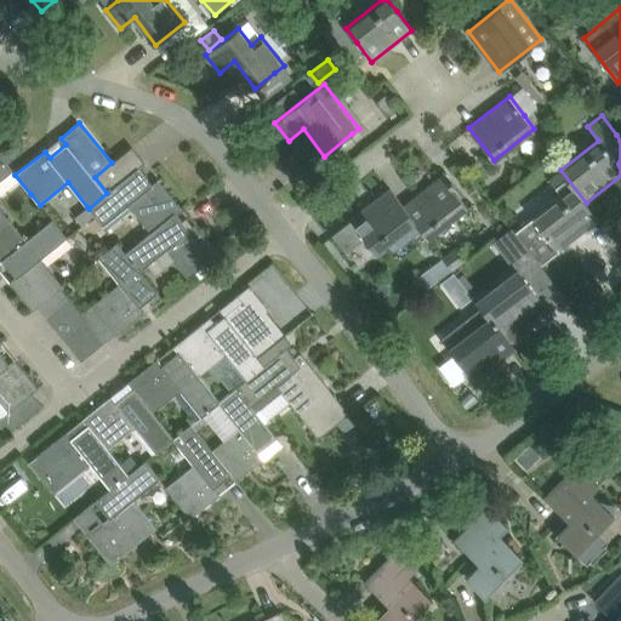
[(107,193),(89,209),(93,215),(96,217),(103,226),(130,205),(152,233),(176,214),(182,209),(159,180),(152,184),(140,169),(146,163),(132,147),(112,163),(95,177),(107,193)]
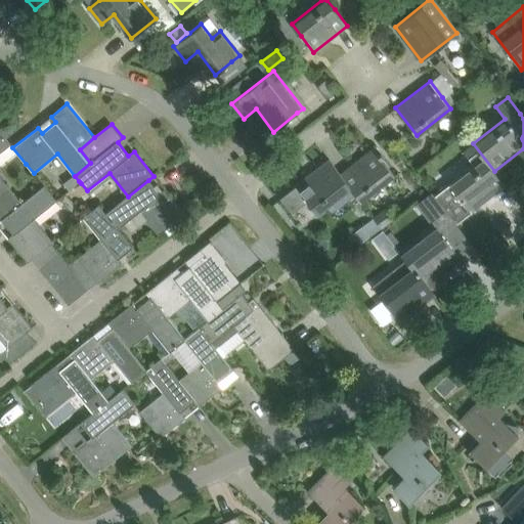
[(0,206),(14,195),(0,175),(0,151),(11,143),(0,129),(0,206)]
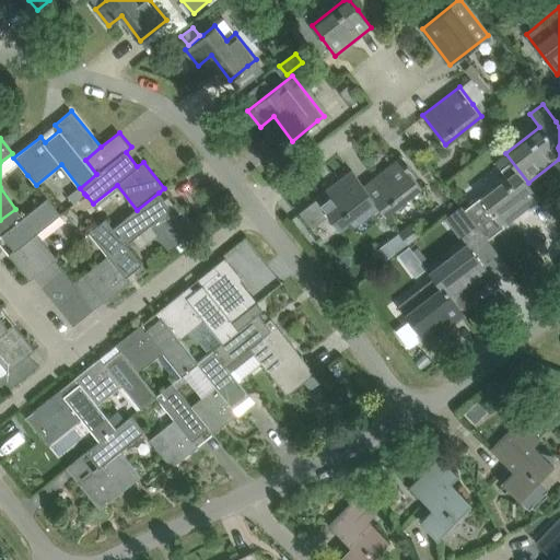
[(540,198),(528,183),(505,153),(496,162),(506,176),(480,196),(490,209),(504,226),(540,198)]
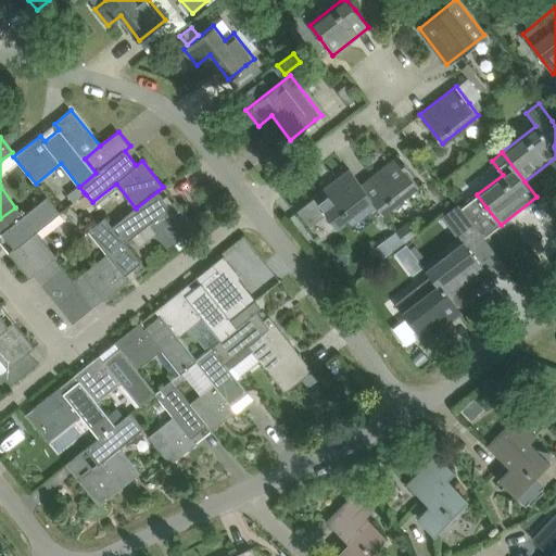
[(362,184),(373,198),(384,213),(419,186),(396,156),(362,184)]
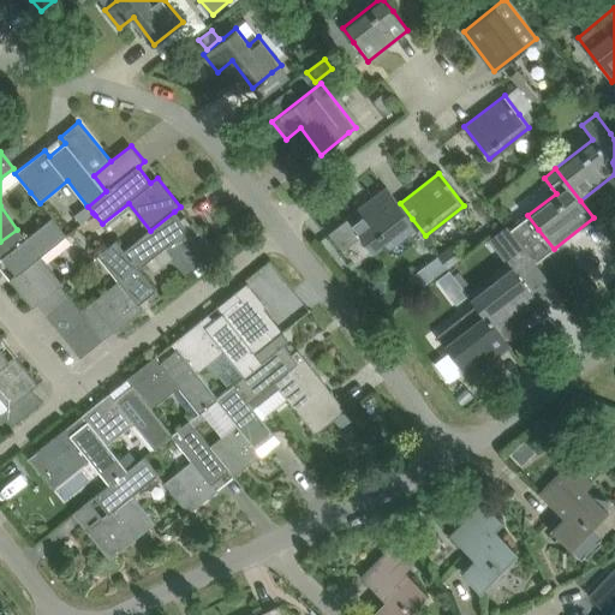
[(372,250),(412,219),(400,203),(387,186),(347,218),(372,250)]
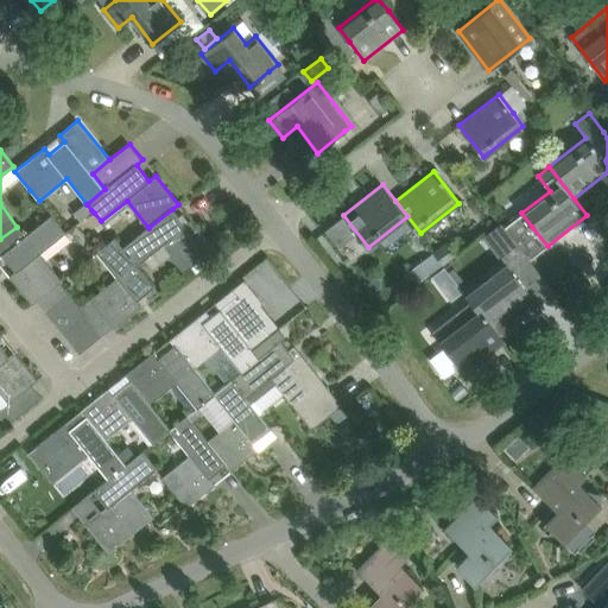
[(87,204),(86,203),(74,213),(80,220),(92,210),(87,204)]
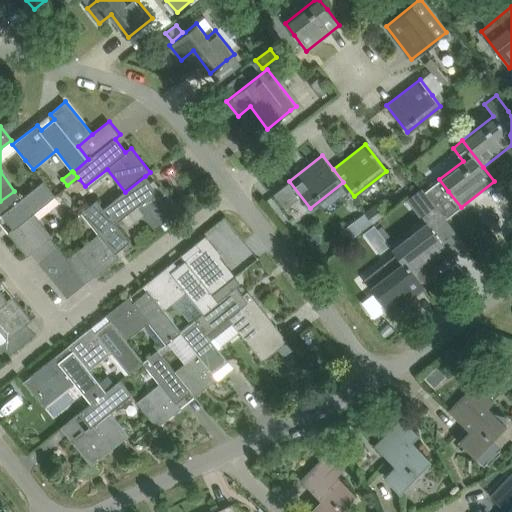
[(145,176),(125,192),(104,208),(116,223),(136,206),(155,229),(180,209),(161,185),(156,189),(145,176)]
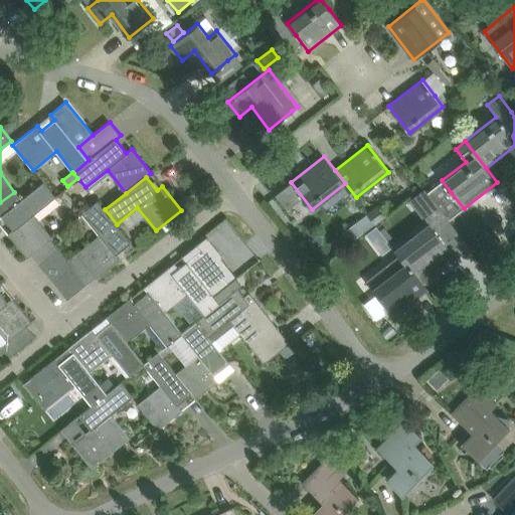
[(86,187),(79,180),(74,184),(80,191),(86,187)]
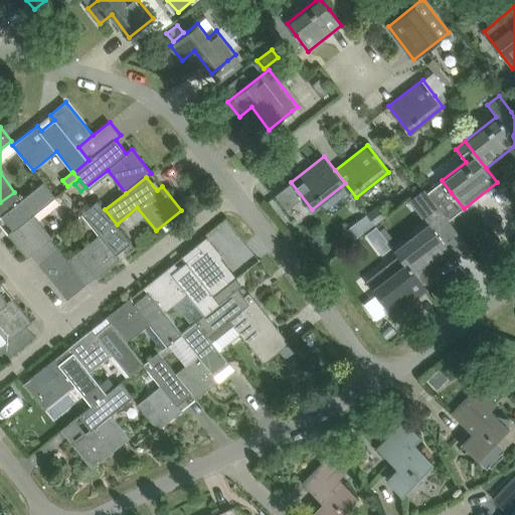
[(39,264),(58,248),(50,239),(52,238),(42,225),(33,214),(56,197),(43,183),(21,200),(14,192),(0,202),(0,213),(13,229),(8,233),(27,258),(32,254),(39,264)]
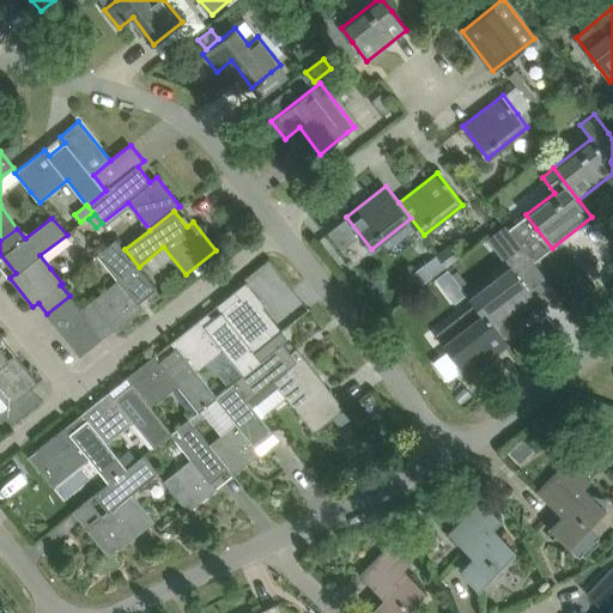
[(240,237),(232,228),(222,235),(230,244),(240,237)]
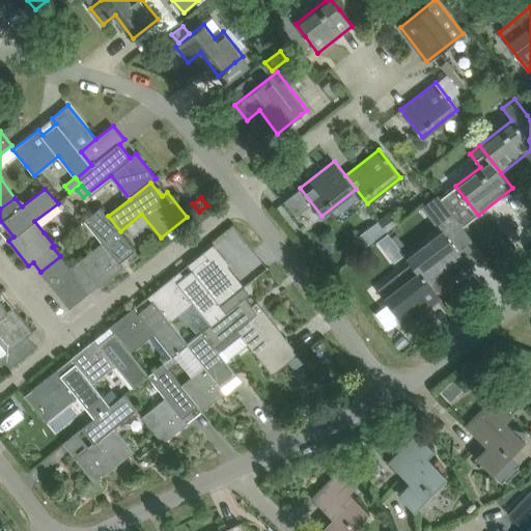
[(70,270),(74,275),(82,284),(89,292),(99,285),(100,287),(124,267),(120,261),(135,250),(120,231),(108,216),(101,207),(85,220),(103,243),(71,269),(70,270)]
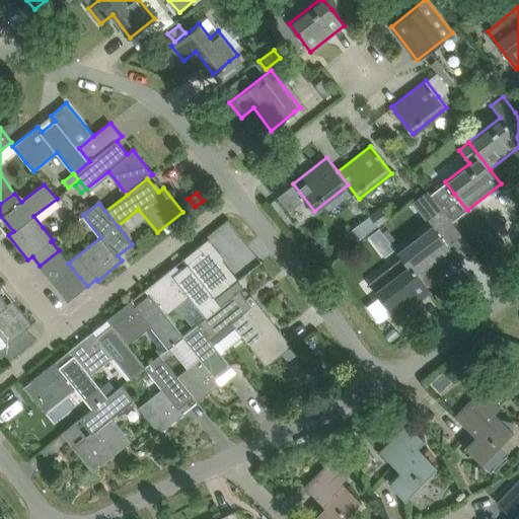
[(382,206),(371,214),(370,215),(378,226),(390,216),(382,206)]
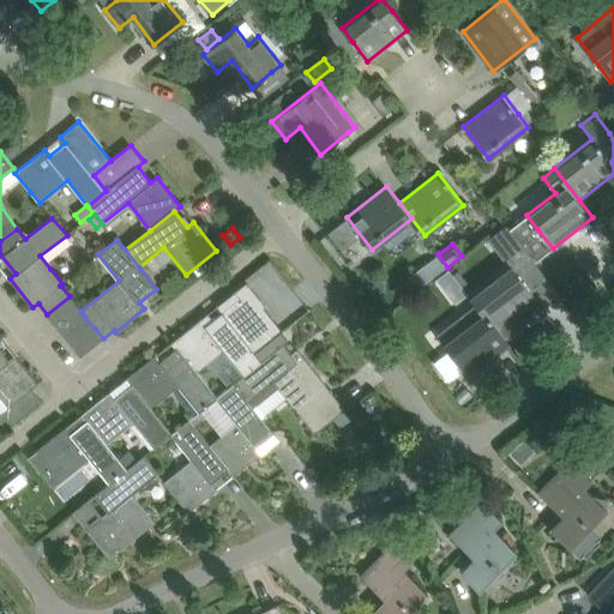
[(447,268),(438,254),(423,264),(434,277),(447,268)]
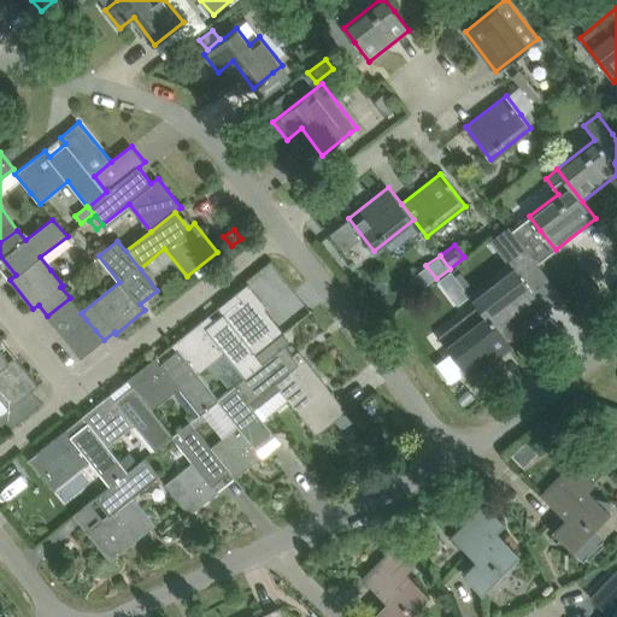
[(464,260),(451,270),(458,278),(470,269),(464,260)]
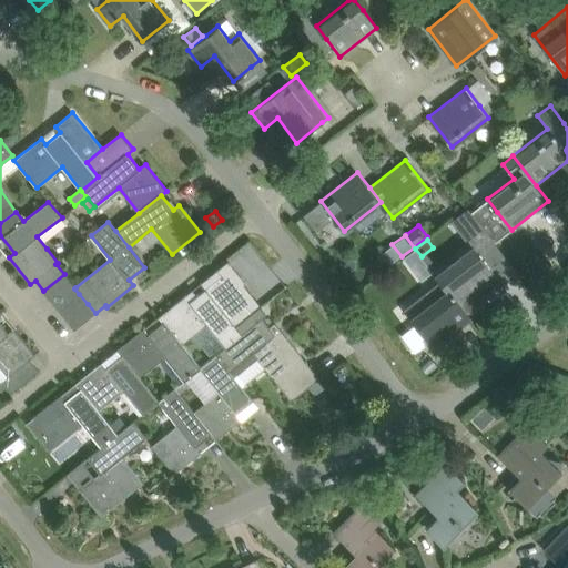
[(496,276),(483,259),(473,246),(436,273),(448,290),(459,304),(496,276)]
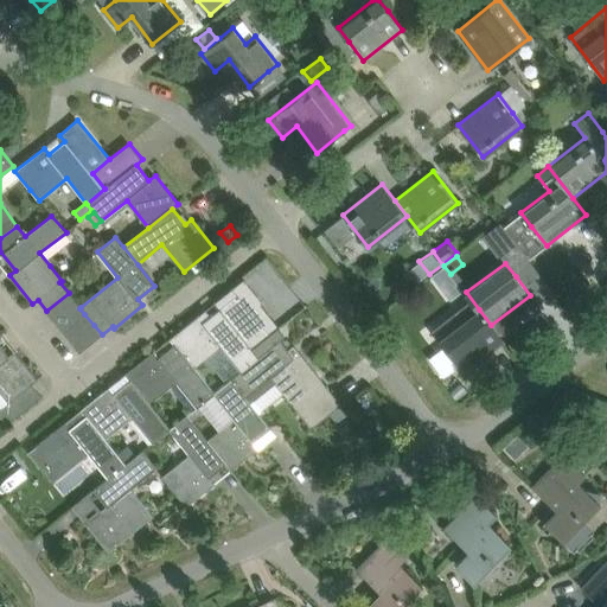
[(451,299),(462,291),(461,289),(458,283),(448,272),(443,266),(432,275),(451,299)]
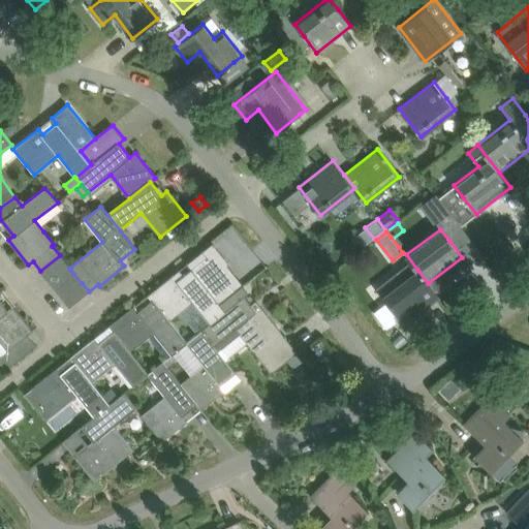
[(168,320),(193,302),(210,323),(223,311),(219,305),(236,291),(220,272),(228,265),(229,265),(212,243),(199,252),(199,253),(204,258),(177,280),(173,275),(172,276),(148,294),(152,300),(168,320)]
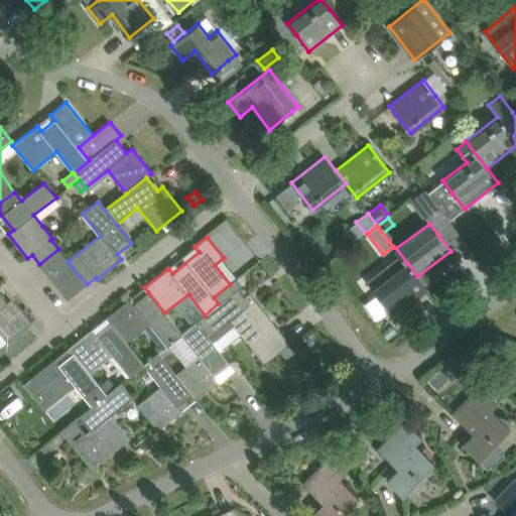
[(80,276),(72,267),(68,262),(69,261),(58,249),(39,264),(68,299),(87,284),(80,276)]
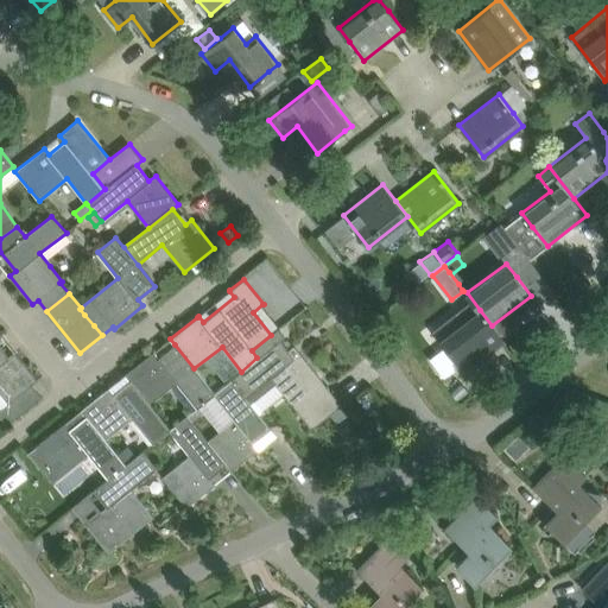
[(505,342),(492,325),(480,310),(458,325),(441,340),(444,344),(463,369),(466,372),(505,342)]
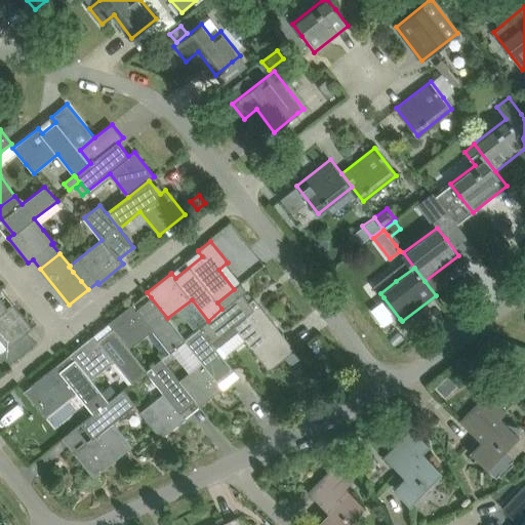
[(208,321),(200,327),(216,348),(238,330),(244,338),(270,370),(285,357),(295,349),(287,339),(283,334),(258,304),(253,308),(248,301),(242,294),(245,292),(246,288),(242,283),(234,289),(217,303),(221,309),(208,321)]
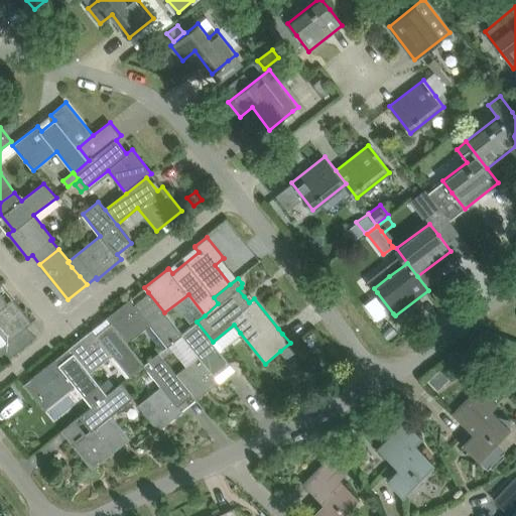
[(0,334),(5,341),(0,345),(0,352),(7,361),(36,337),(27,327),(30,324),(32,323),(13,298),(8,302),(0,292),(0,334)]
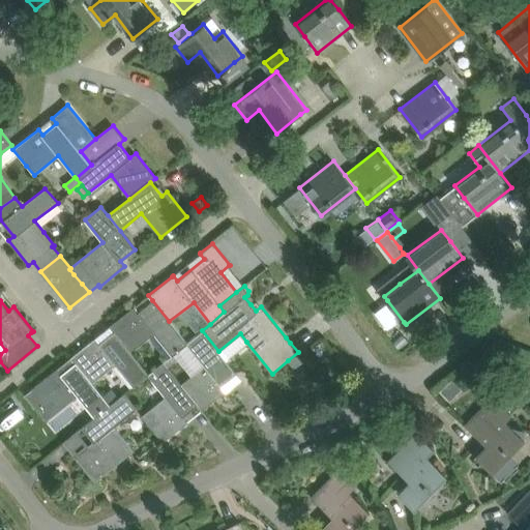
[(114,331),(130,352),(131,351),(153,333),(171,355),(173,354),(186,343),(169,321),(152,300),(139,312),(135,306),(110,326),(114,331)]
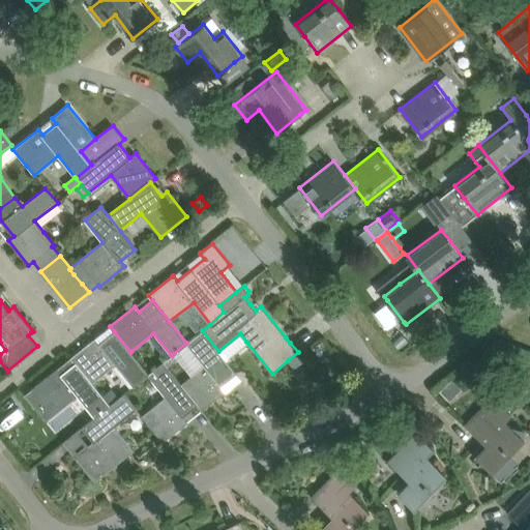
[(404,322),(387,300),(376,310),(392,330),(404,322)]
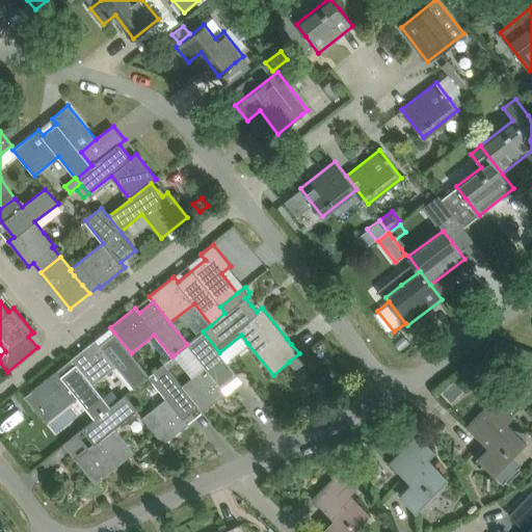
[(205,366),(181,384),(180,386),(197,406),(202,411),(227,392),(223,387),(238,375),(219,352),(203,331),(197,336),(187,344),(205,366)]
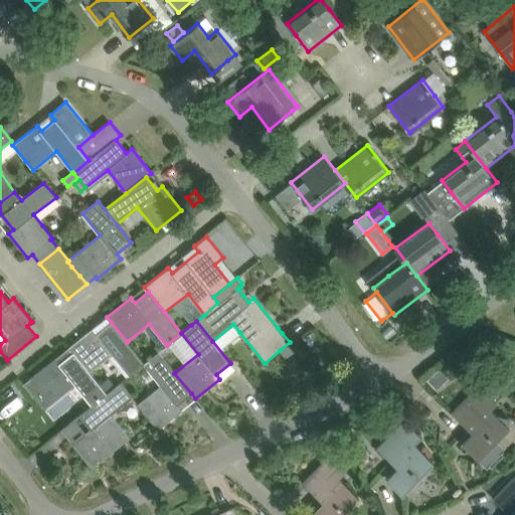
[(129,375),(144,363),(127,342),(111,322),(97,333),(93,328),(68,347),(72,352),(90,372),(113,354),(129,375)]
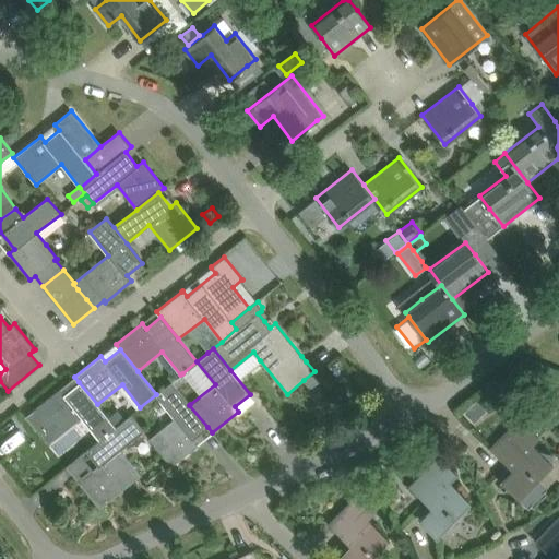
[(314,371),(304,380),(311,390),(321,381),(314,371)]
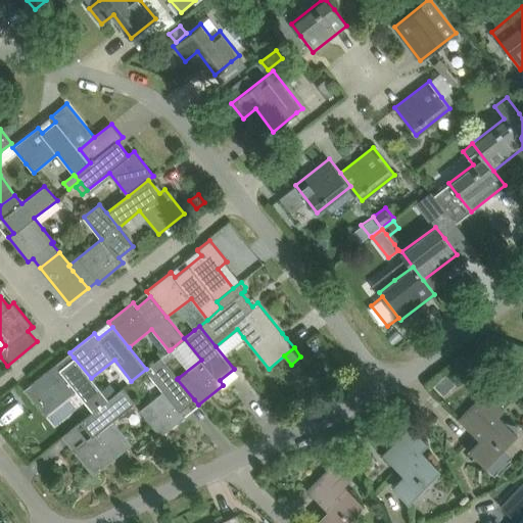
[(169,350),(161,357),(165,363),(176,355),(171,349),(169,350)]
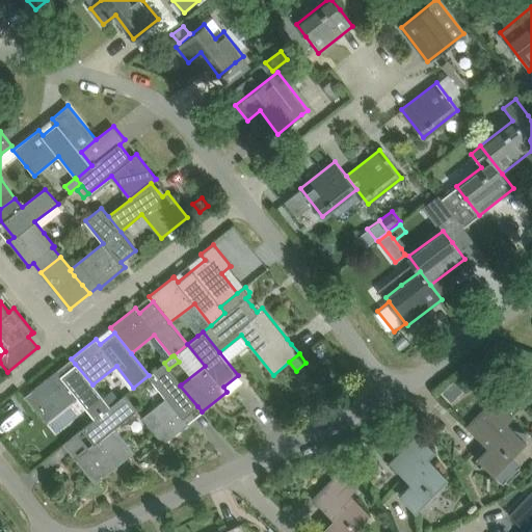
[(168,369),(164,363),(149,375),(166,398),(142,418),(150,427),(163,443),(188,423),(184,418),(197,406),(180,386),(181,384),(168,369)]
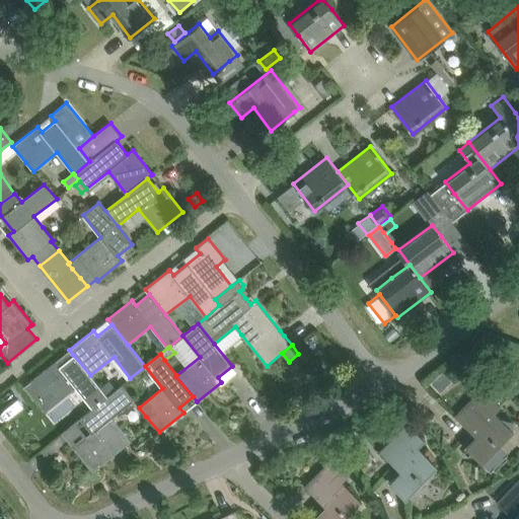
[(56,361),(31,380),(52,405),(75,387),(92,409),(107,396),(90,375),(73,355),(60,366),(56,361)]
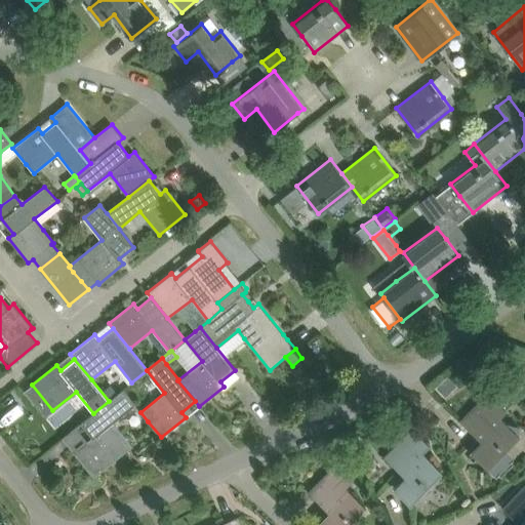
[(448,375),(436,387),(446,397),(457,386),(448,375)]
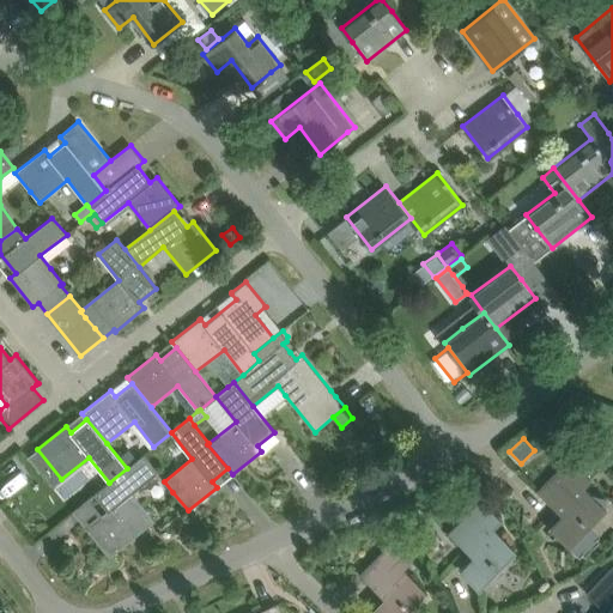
[(159,472),(144,454),(127,468),(109,483),(95,493),(108,511),(87,528),(110,557),(155,521),(133,492),(159,472)]
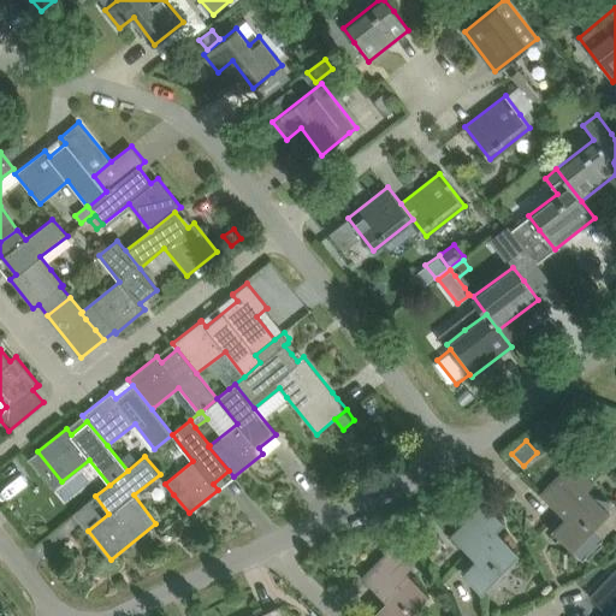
[(585,555),(587,557),(592,562),(598,556),(593,551),(603,542),(600,539),(603,537),(593,527),(609,511),(586,489),(593,481),(574,462),(542,493),(567,517),(554,531),(581,558),(585,555)]
